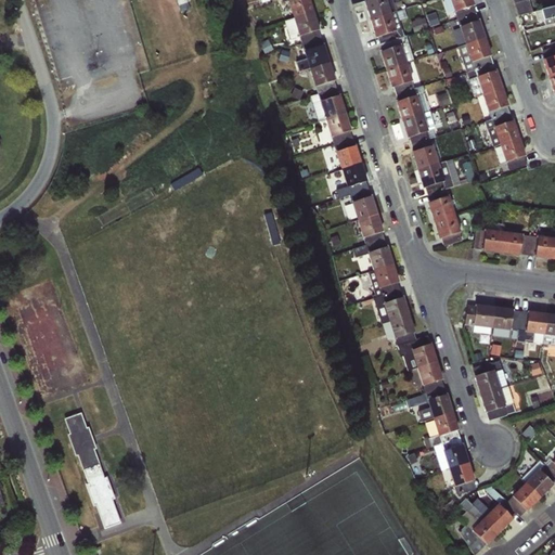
[(309,0),(291,0),(287,1),(287,2),(293,20),(313,12),(309,0)]
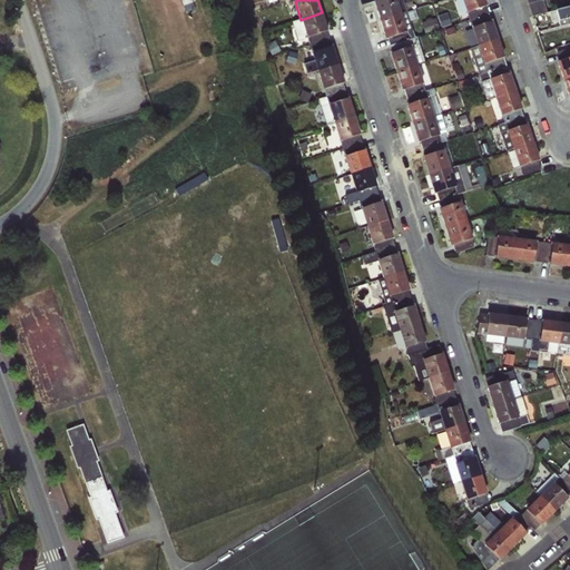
[(382,0),(375,2),(373,2),(380,21),(401,15),(395,0),(382,0)]
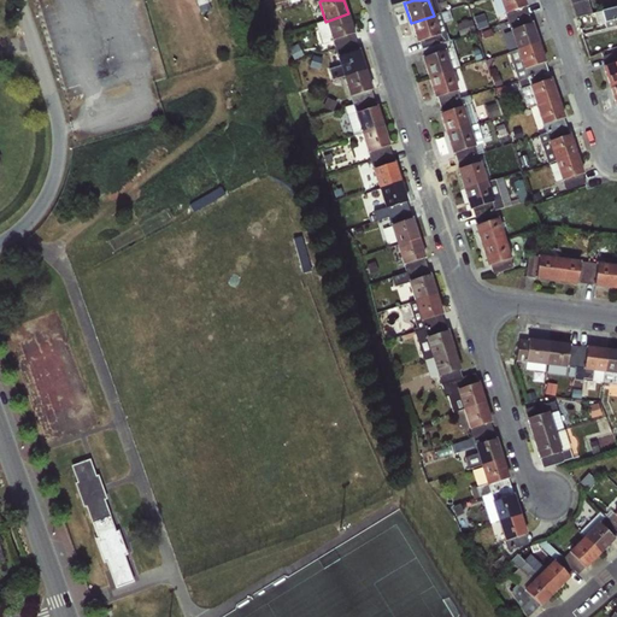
[(428,0),(434,16),(440,13),(435,0),(404,0),(406,3),(413,0),(428,0)]
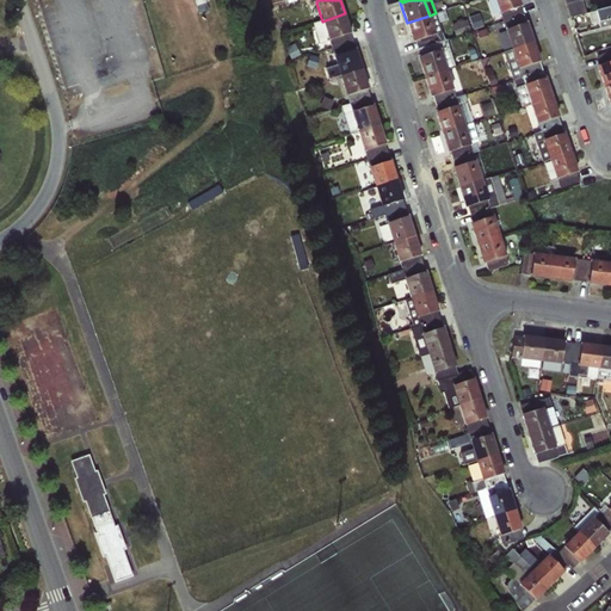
[(494,0),(499,14),(500,14),(520,7),(522,6),(519,0),(494,0)]
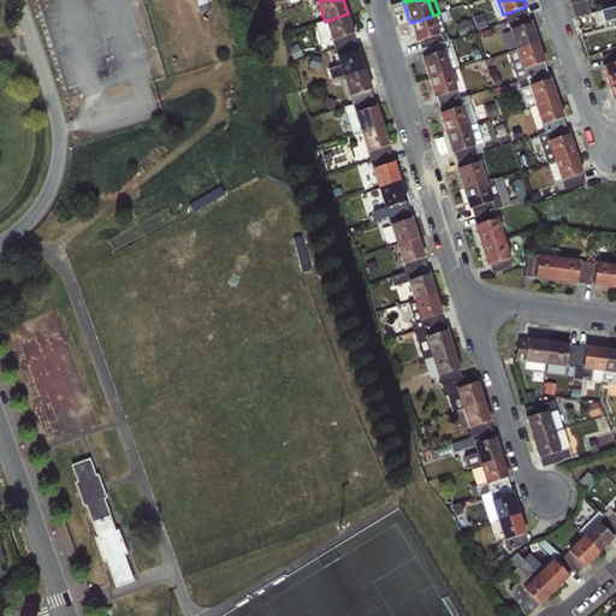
[(586,0),(584,0),(570,4),(575,18),(591,15),(586,0)]
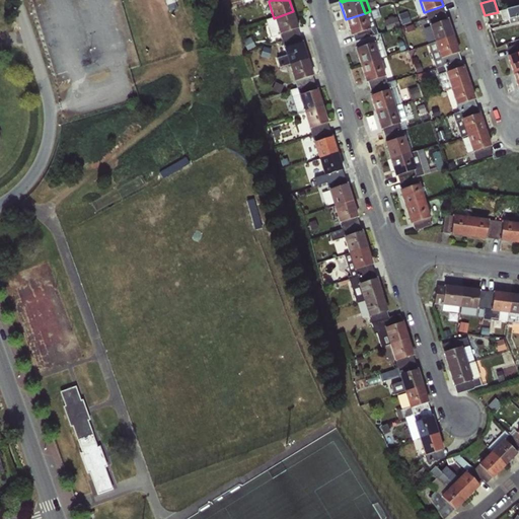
[(428,19),(445,13),(442,6),(425,12),(428,19)]
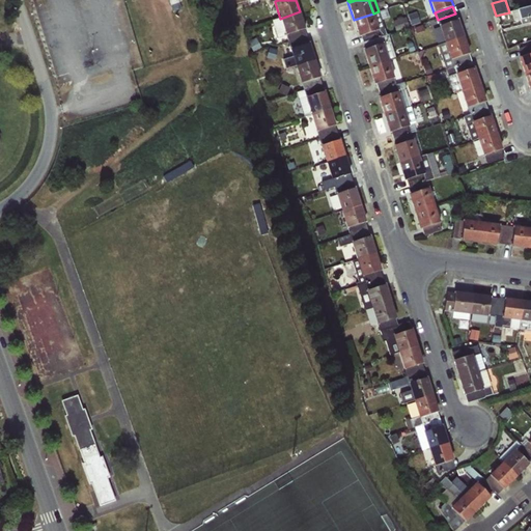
[(530,6),(518,10),(521,20),(529,18),(530,17),(530,6)]
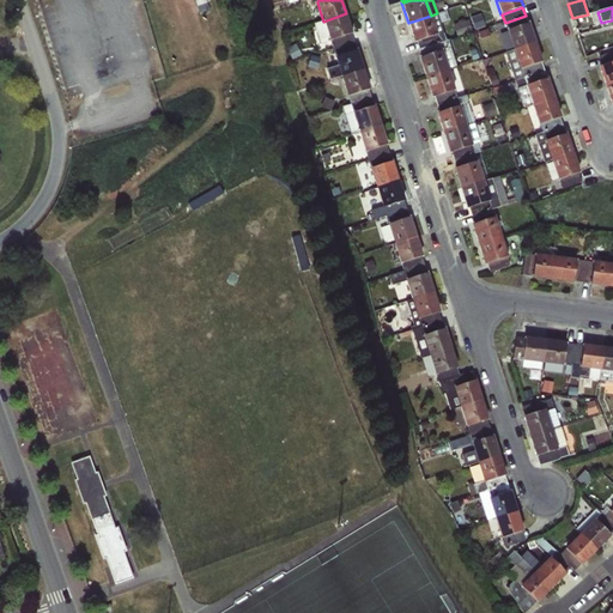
[(468,12),(471,22),(472,22),(478,19),(477,16),(475,10),(468,12)]
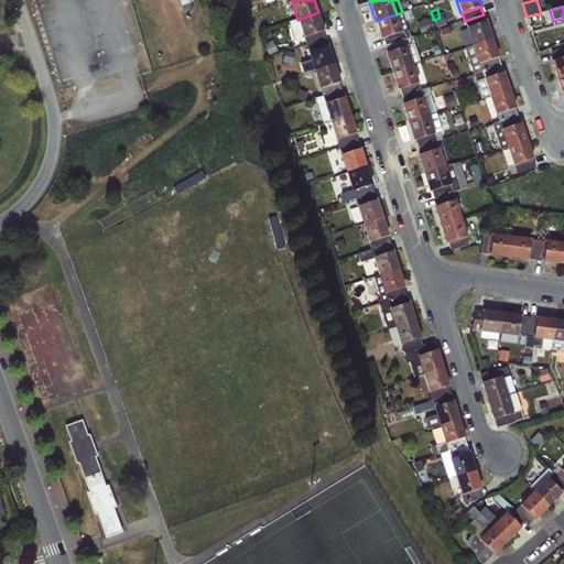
[(546,23),(553,21),(550,11),(543,12),(546,23)]
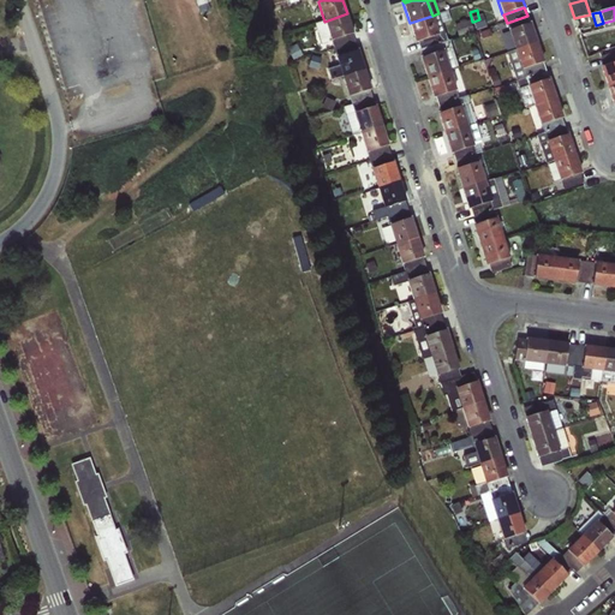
[(353,34),(347,13),(324,22),(330,41),(332,41),(352,34),(353,34)]
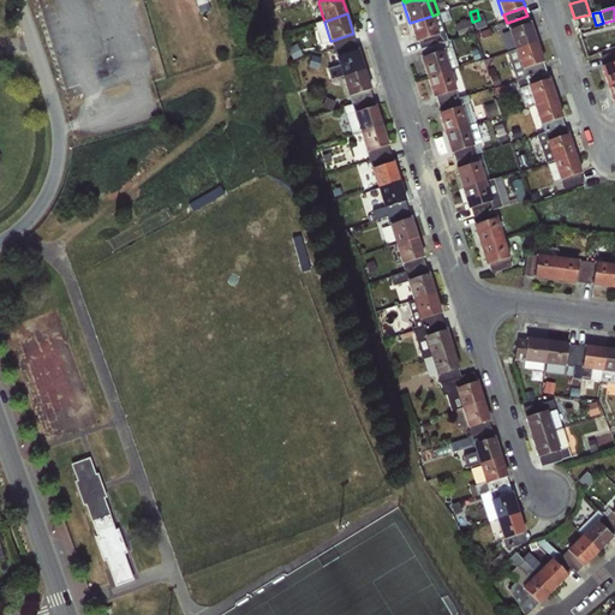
[(439,13),(433,16),(439,36),(417,42),(419,49),(447,41),(439,13)]
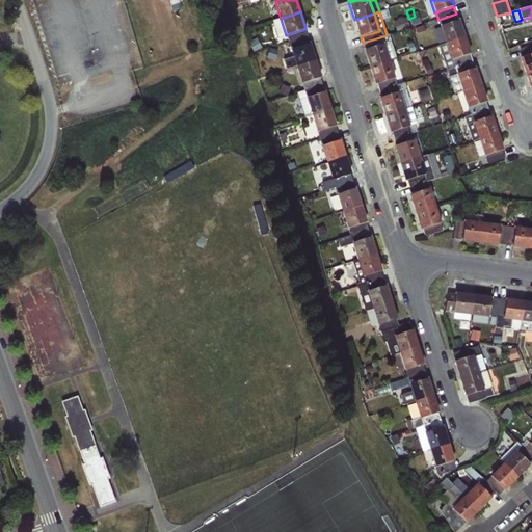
[(415,17),(409,19),(411,26),(421,24),(417,12),(414,14),(415,17)]
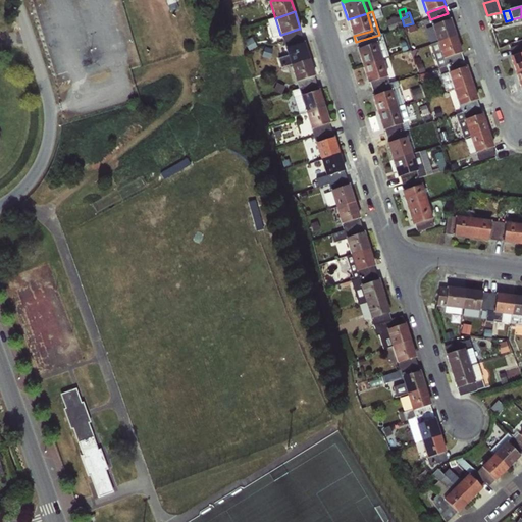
[(372,31),(367,13),(348,19),(353,37),(354,36),(372,31)]
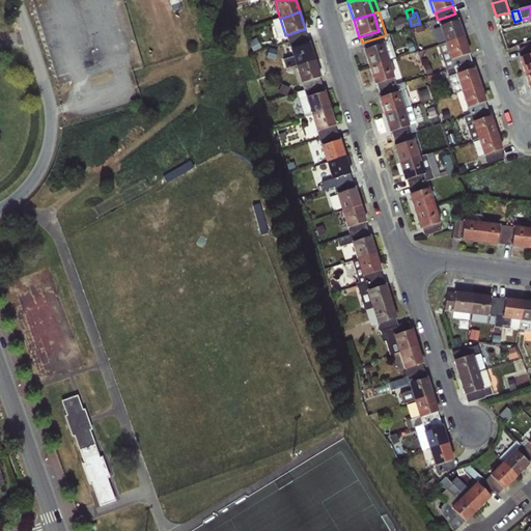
[(440,26),(457,21),(455,14),(438,20),(440,26)]
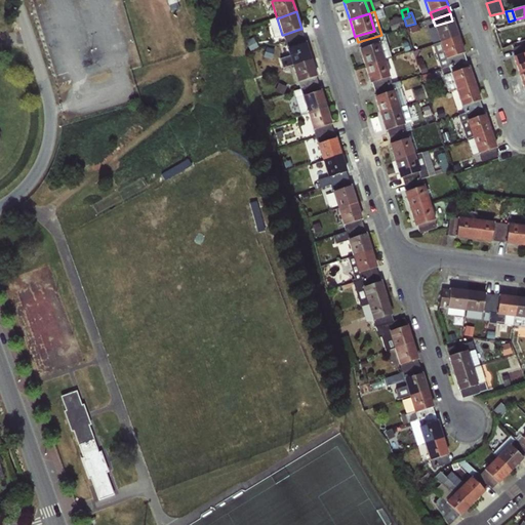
[(401,17),(389,22),(392,31),(404,28),(401,17)]
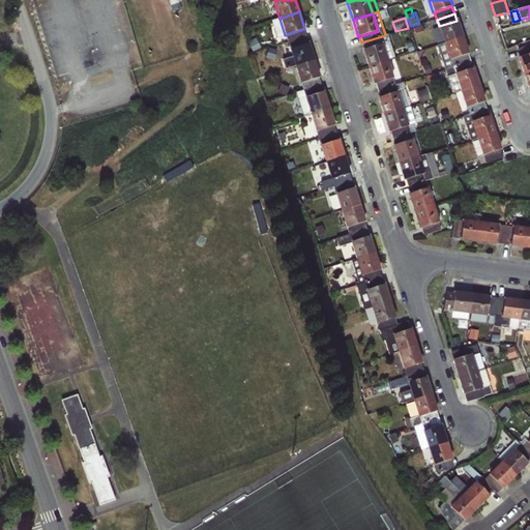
[(285,35),(280,19),(271,21),(277,37),(285,35)]
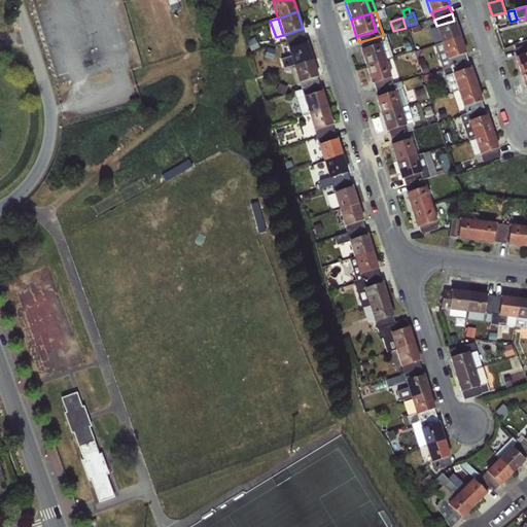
[(435,26),(442,43),(460,37),(455,20),(454,21),(436,26),(435,26)]
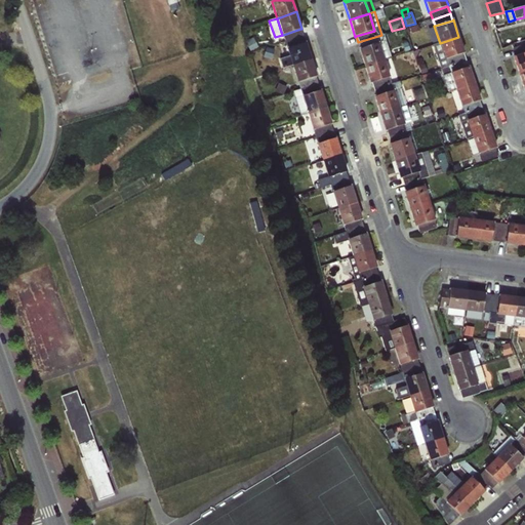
[(500,40),(524,33),(524,27),(498,34),(500,40)]
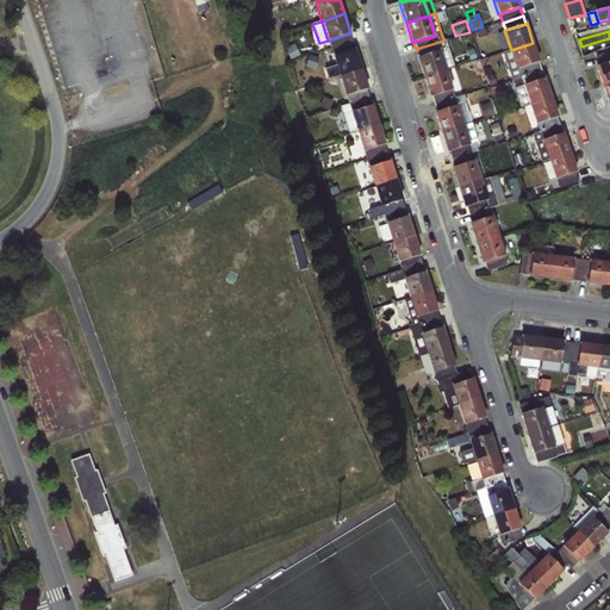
[(352,42),(349,33),(329,41),(331,49),(352,42)]
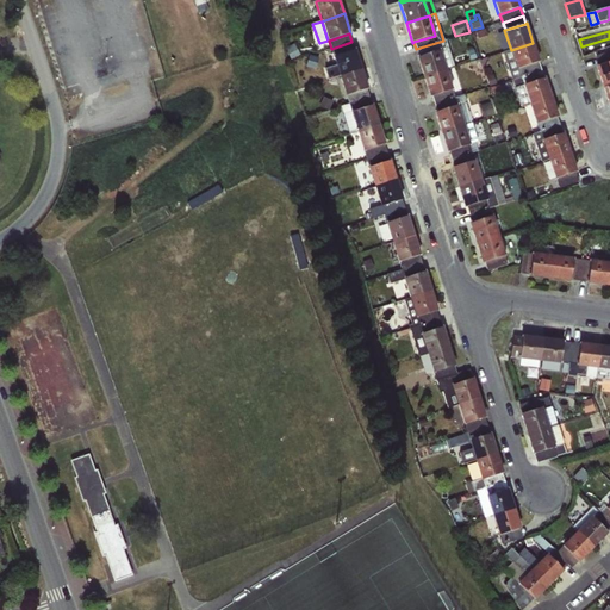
[(441,51),(447,70),(455,67),(446,39),(443,41),(416,49),(418,57),(441,51)]
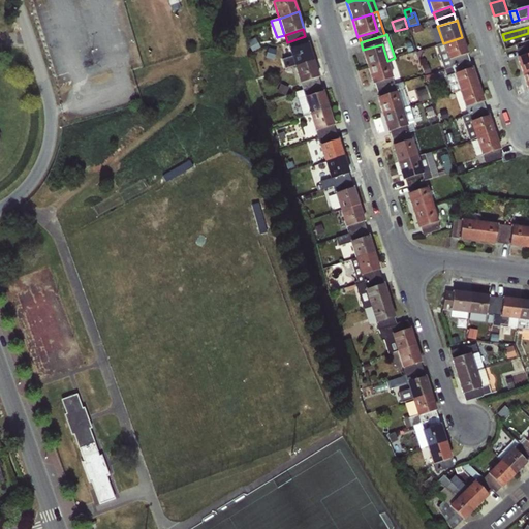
[(308,43),(305,36),(287,42),(289,50),(308,43)]
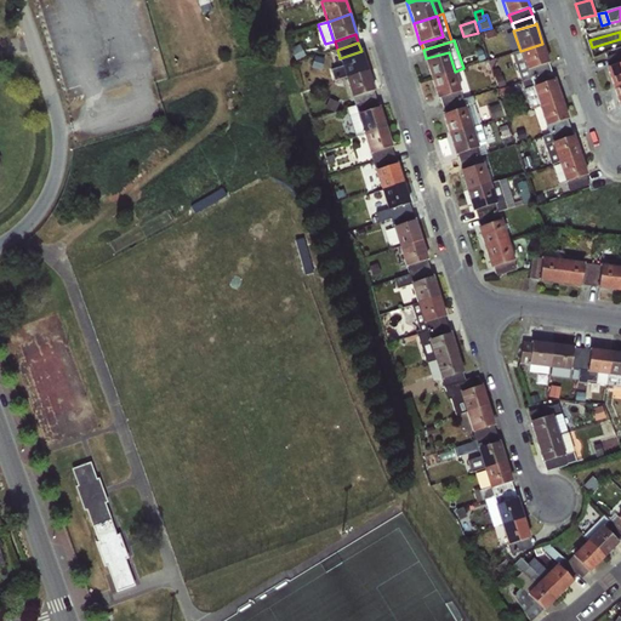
[(291,51),(300,46),(298,44),(289,49),(296,62),(306,57),(305,56),(296,61),(291,51)]
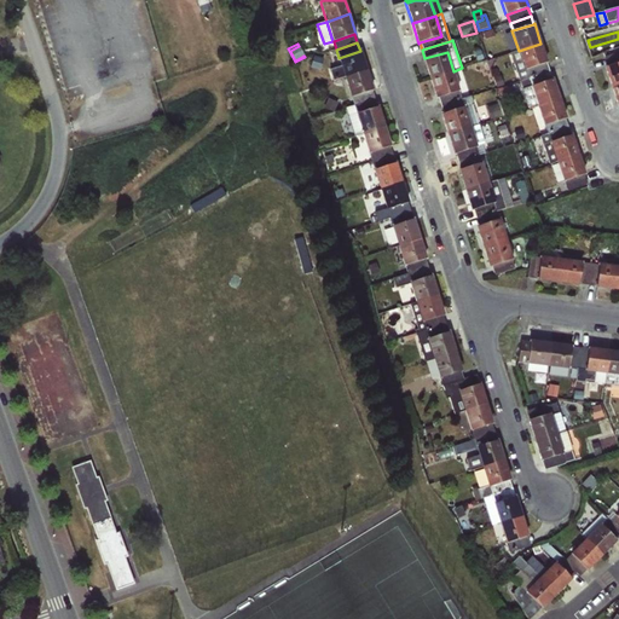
[(548,63),(541,44),(519,51),(525,70),(547,63),(548,63)]
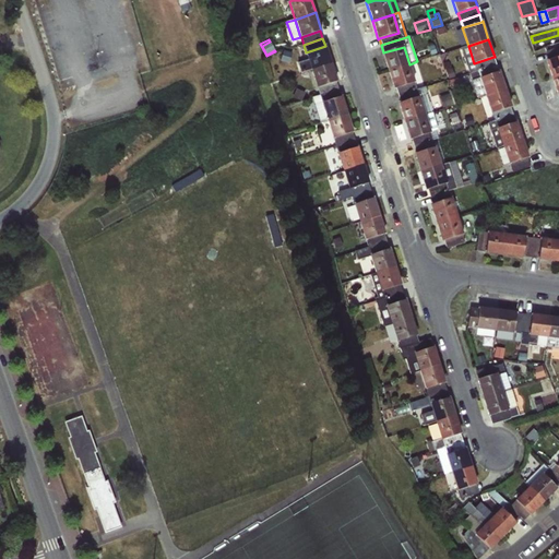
[(270,42),(262,46),(266,55),(274,50),(275,49),(271,42),(270,42)]
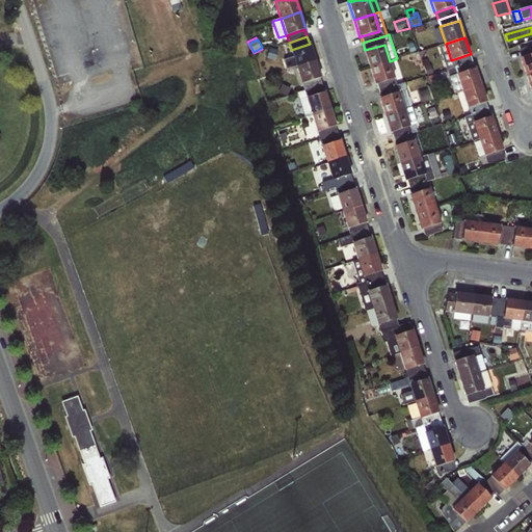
[(316,61),(310,44),(291,50),(293,57),(296,67),(316,61)]
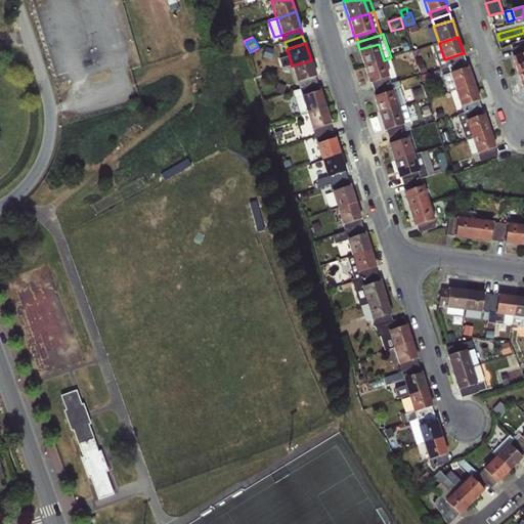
[(447,67),(465,60),(463,53),(444,59),(439,43),(432,45),(440,70),(447,67)]
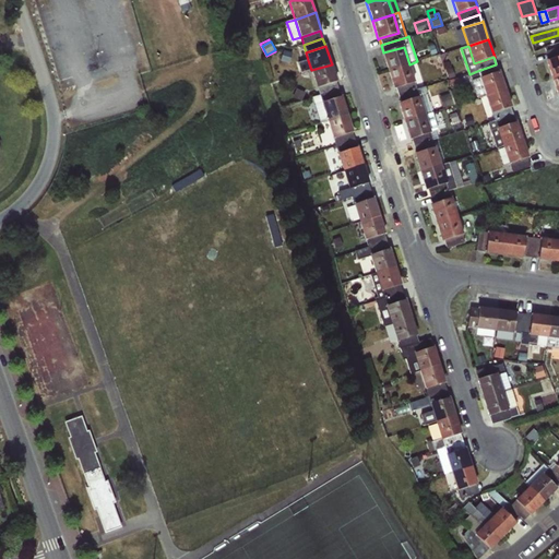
[(383,52),(382,54),(388,71),(409,64),(404,47),(383,52)]
